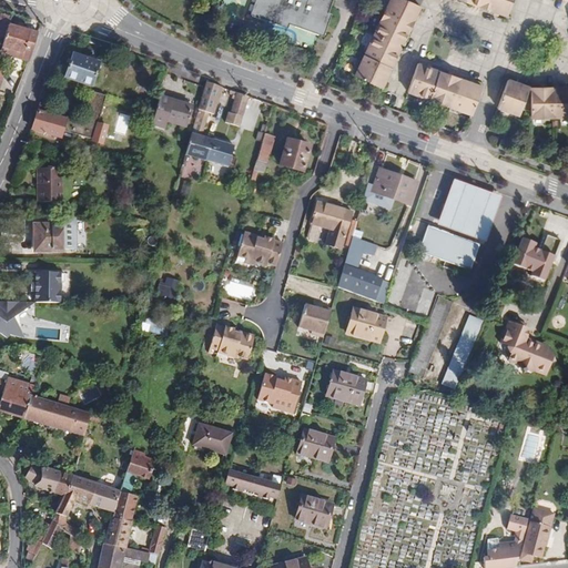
[(255,0),(251,14),(288,28),(290,24),(324,37),(332,13),(328,12),(333,0),(255,0)]
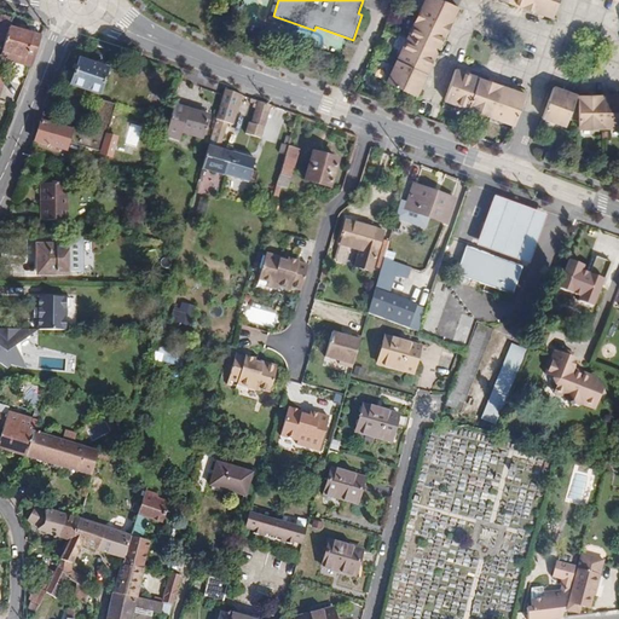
[(458,7),(444,0),(424,0),(418,15),(449,29),(458,7)]
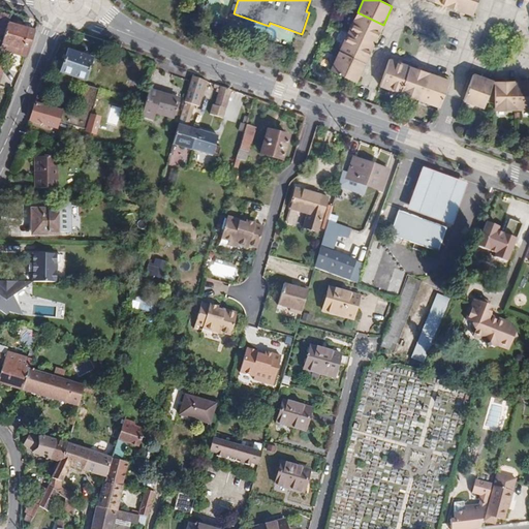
[(455,0),(453,8),(472,16),(477,0),(455,0)]
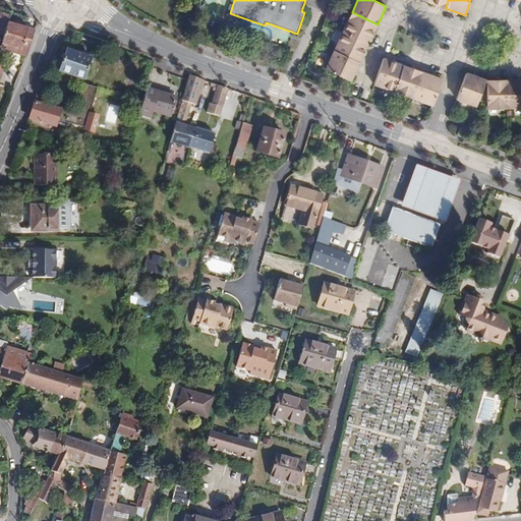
[(8,21),(10,14),(1,12),(1,13),(0,16),(0,32),(4,34),(8,21)]
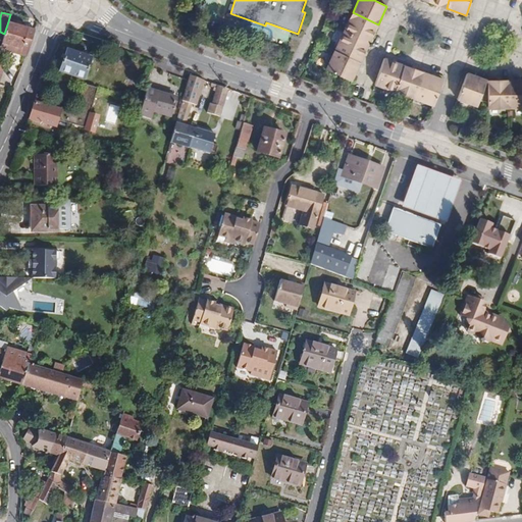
[(378,24),(353,12),(344,32),(369,44),(378,24)]
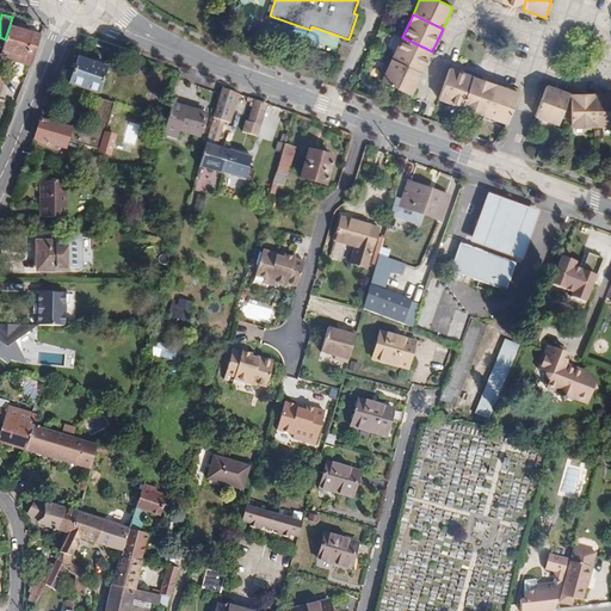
[(35,59),(41,35),(10,25),(5,39),(0,56),(8,59),(26,63),(28,56),(35,59)]
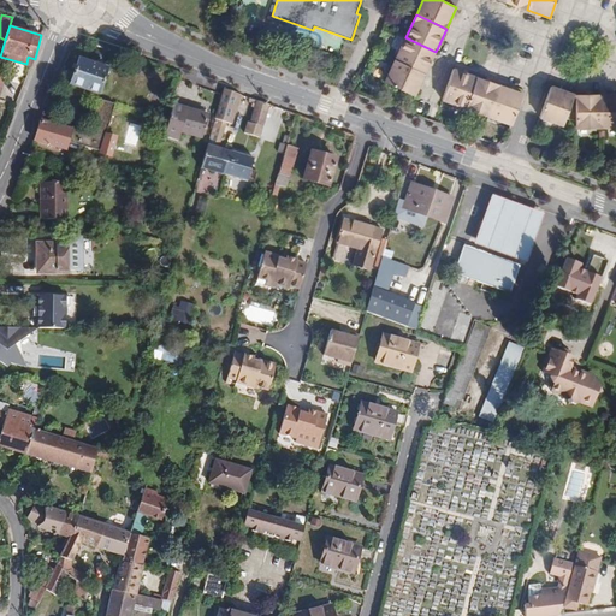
[(436,52),(406,37),(395,60),(425,73),(436,52)]
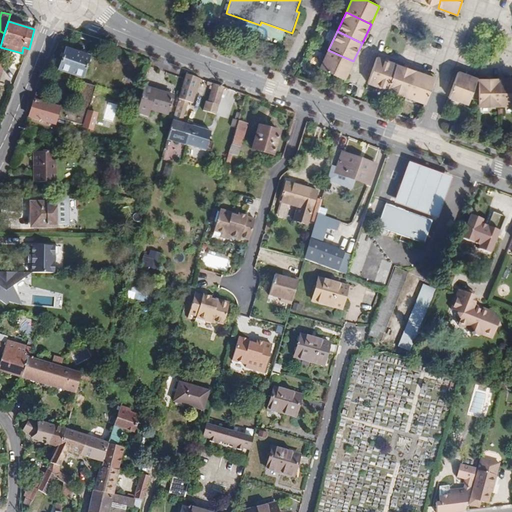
[(89,57),(66,49),(59,70),(82,78),(89,57)]
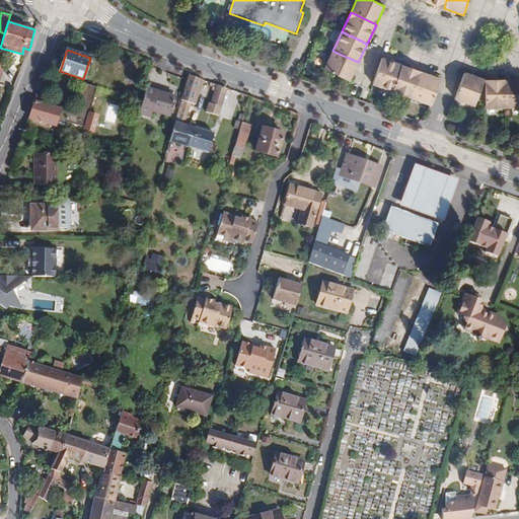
[(349,81),(358,62),(332,51),(323,69),(349,81)]
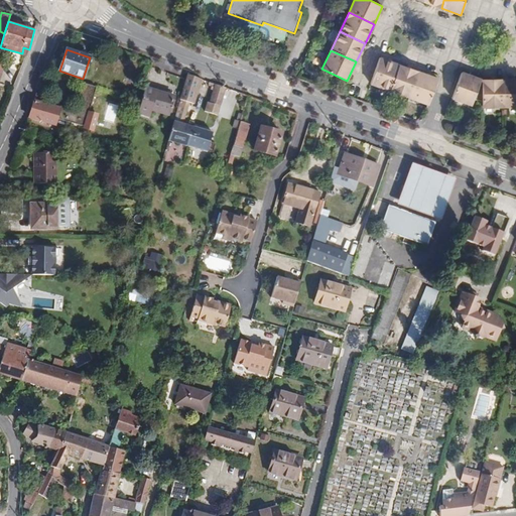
[(371,84),(390,91),(399,65),(380,57),(371,84)]
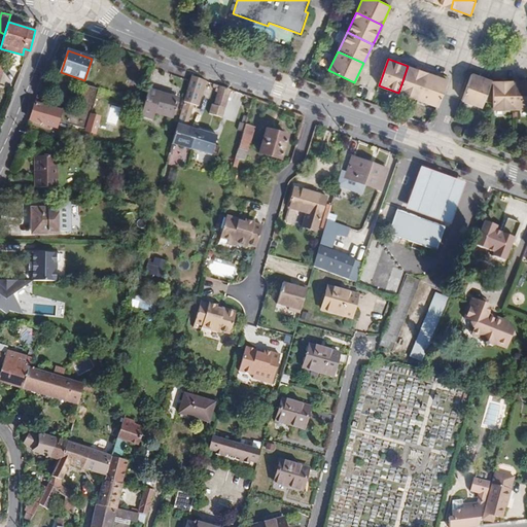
[(398,93),(418,100),(427,73),(408,66),(398,93)]
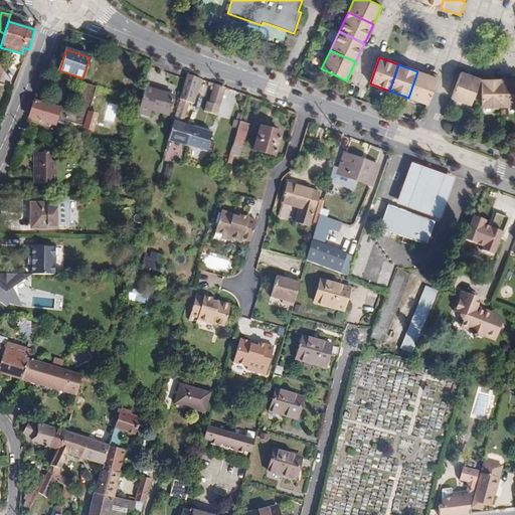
[(408,98),(427,105),(438,78),(417,71),(408,98)]
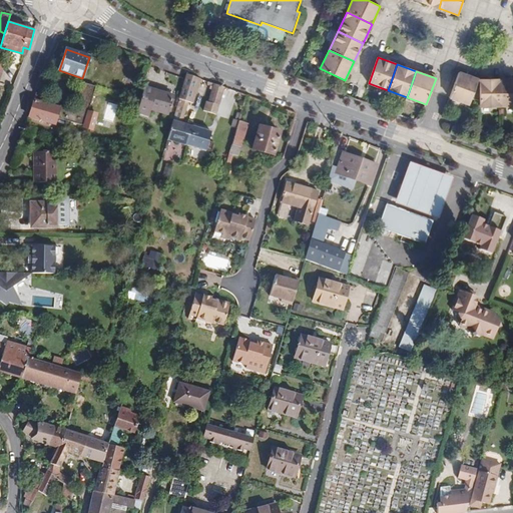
[(459,72),(450,97),(469,104),(471,100),(474,92),(478,79),(459,72)]
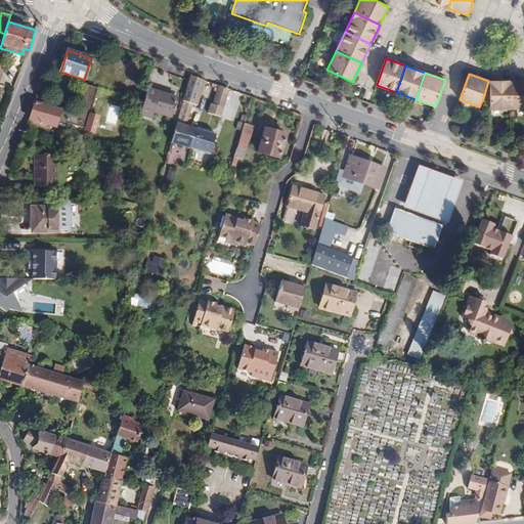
[(190,76),(183,101),(177,123),(186,126),(192,103),(195,104),(203,79),(190,76)]
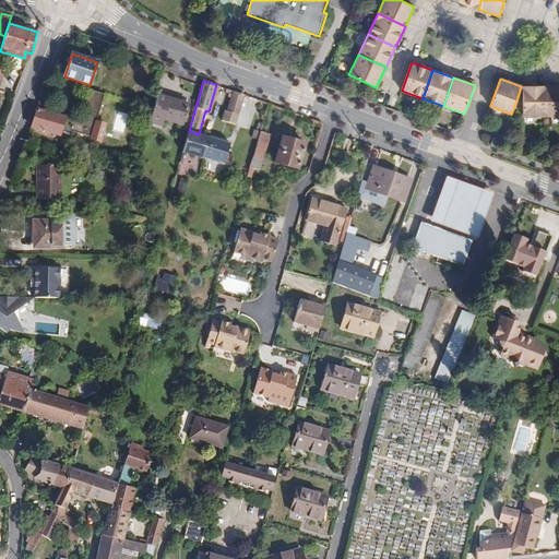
[(558,85),(545,86),(545,116),(558,115),(558,85)]
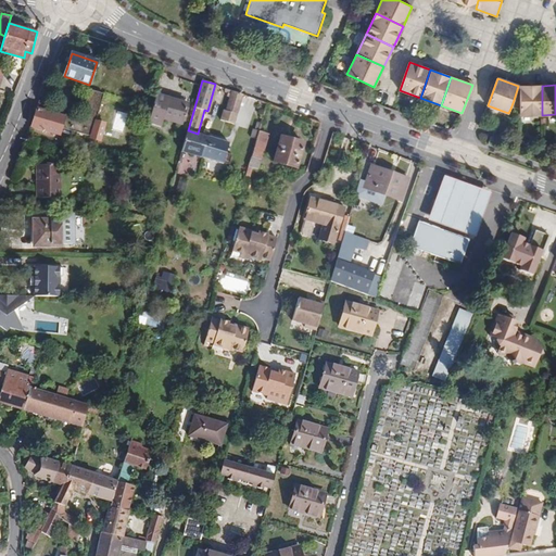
[(514,100),(510,109),(519,110),(519,86),(518,86),(514,100)]
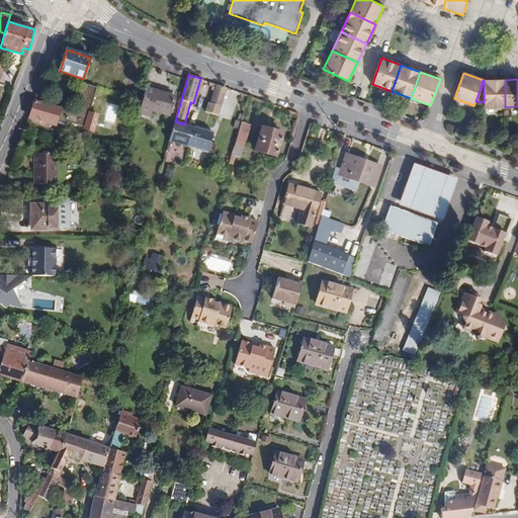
[(484,102),(484,107),(505,107),(505,80),(484,80),(484,102)]
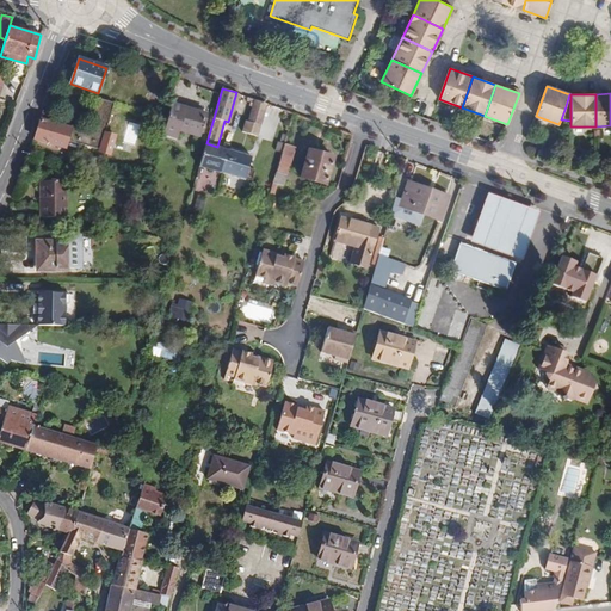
[(253,106),(248,122),(246,121),(242,133),(258,137),(261,125),(260,125),(267,104),(254,99),(248,97),(247,98),(247,102),(251,103),(250,106),(253,106)]
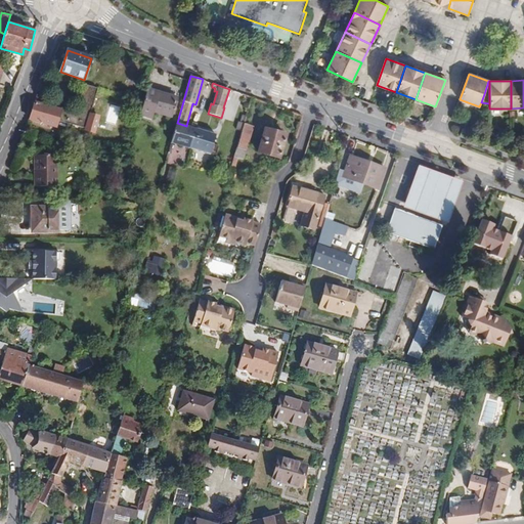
[(60,110),(35,102),(30,120),(56,128),(58,121),(86,129),(86,130),(94,133),(99,117),(90,115),(98,88),(84,85),(77,112),(61,107),(60,110)]
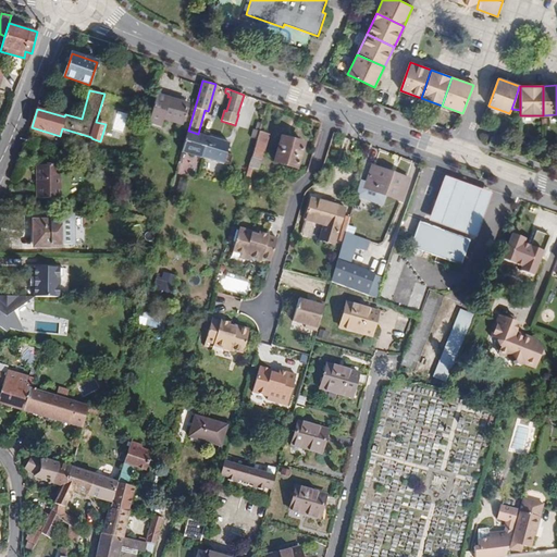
[(188,103),(157,94),(149,123),(161,127),(164,120),(182,125),(188,103)]
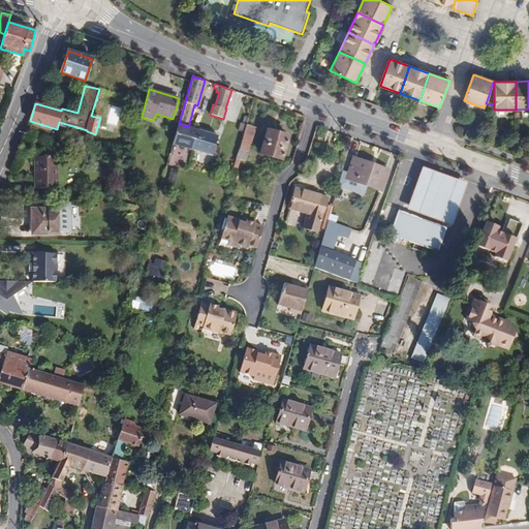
[(238,130),(244,132),(239,150),(249,152),(256,127),(246,124),(243,123),(241,123),(238,130)]
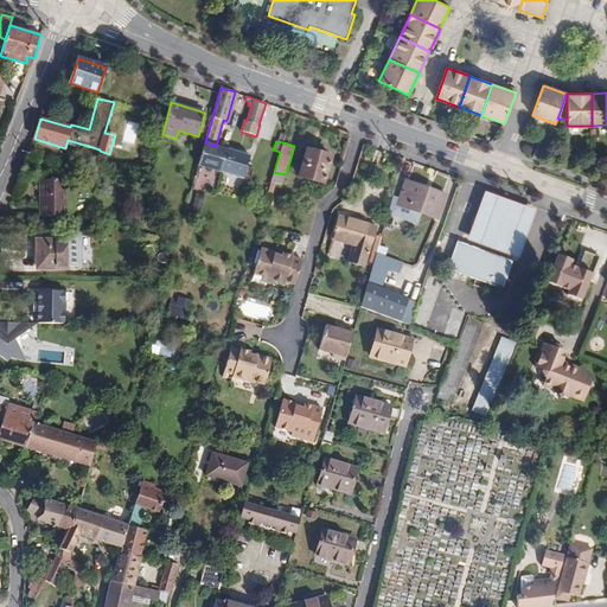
[(198,166),(222,172),(228,149),(216,146),(205,142),(198,166)]
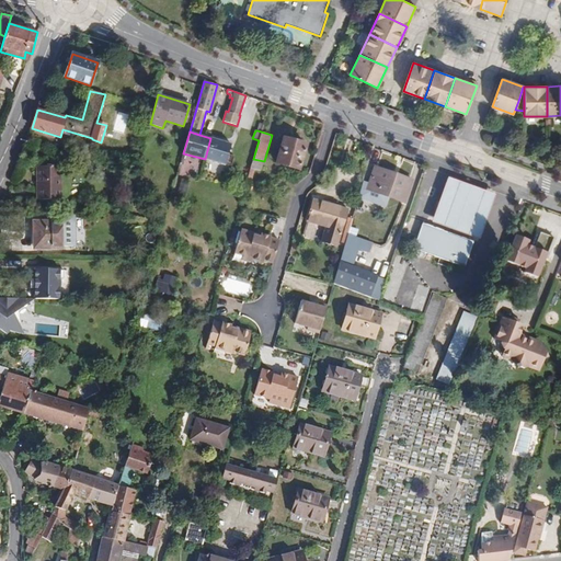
[(210,138),(205,159),(226,165),(231,145),(210,138)]
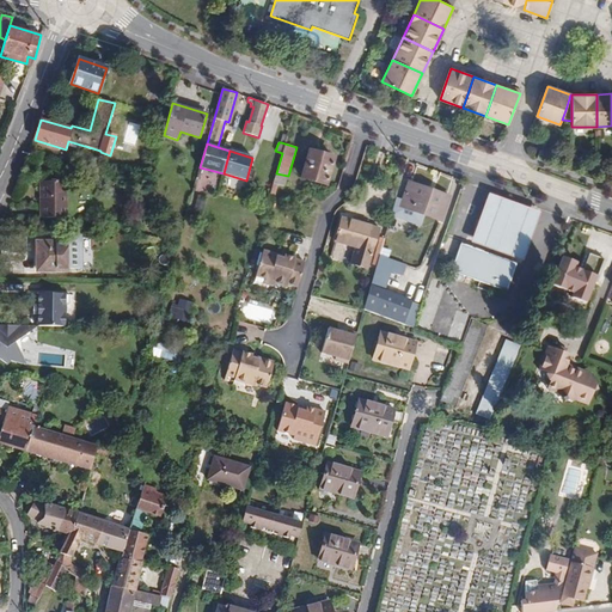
[(310,151),(301,178),(326,185),(335,158),(310,151)]
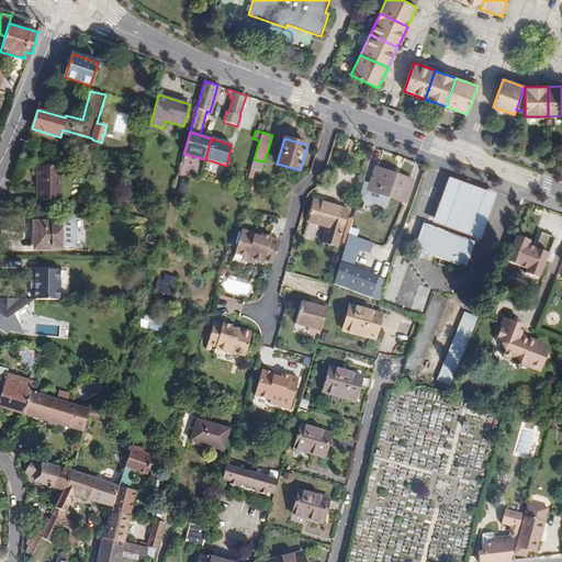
[(265,163),(265,161),(254,159),(251,168),(256,169),(261,171),(265,163)]
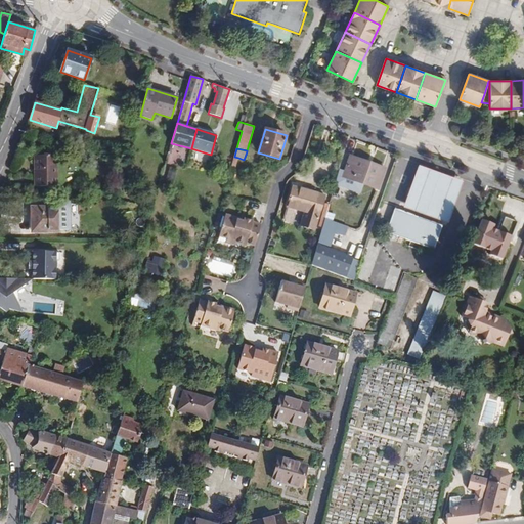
[(56,156),(35,156),(35,187),(57,186),(56,156)]
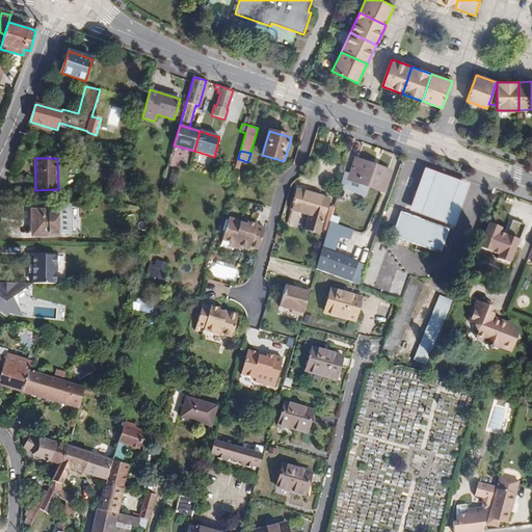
[(355,158),(348,180),(343,178),(341,184),(347,186),(346,189),(365,195),(366,193),(368,187),(383,192),(391,171),(355,158)]
